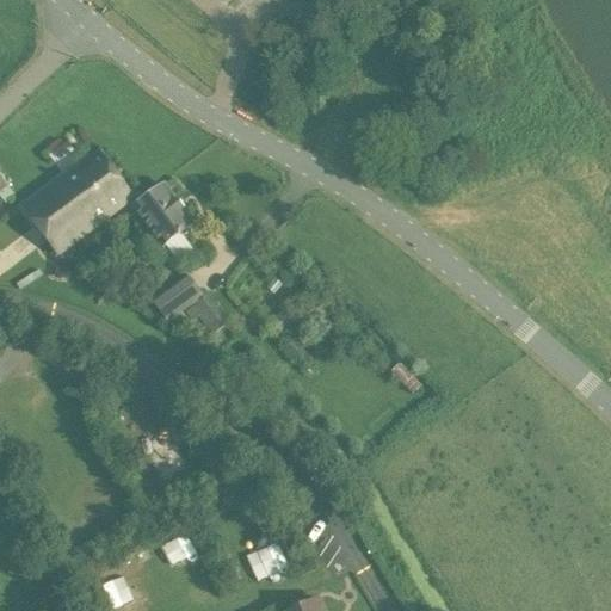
[(308,0),(316,11),(329,0),(308,0)]
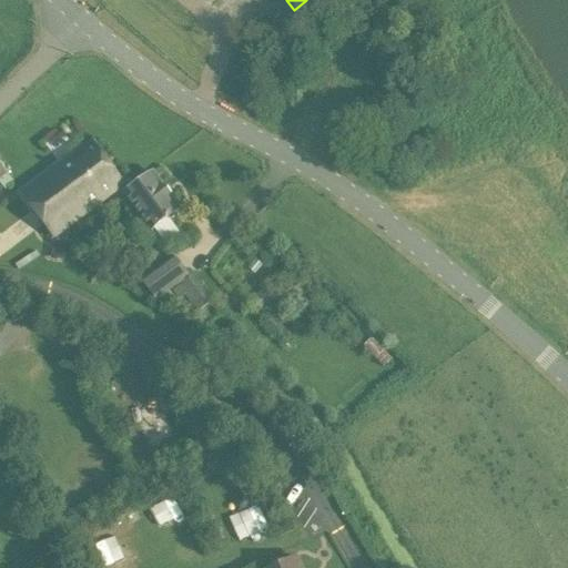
[(54,239),(124,185),(92,142),(22,195),(54,239)]
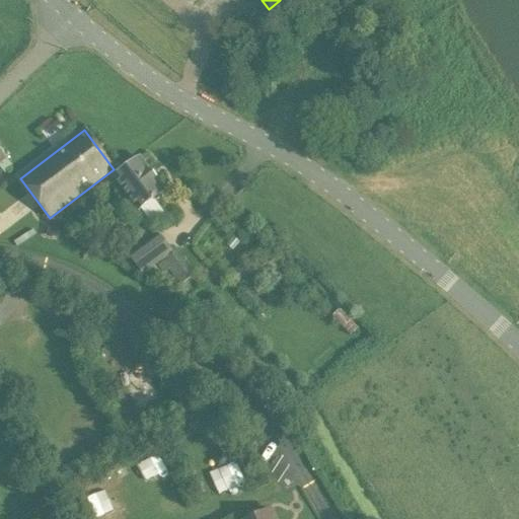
[(0,148),(0,166),(4,172),(13,165),(6,158),(0,148)]
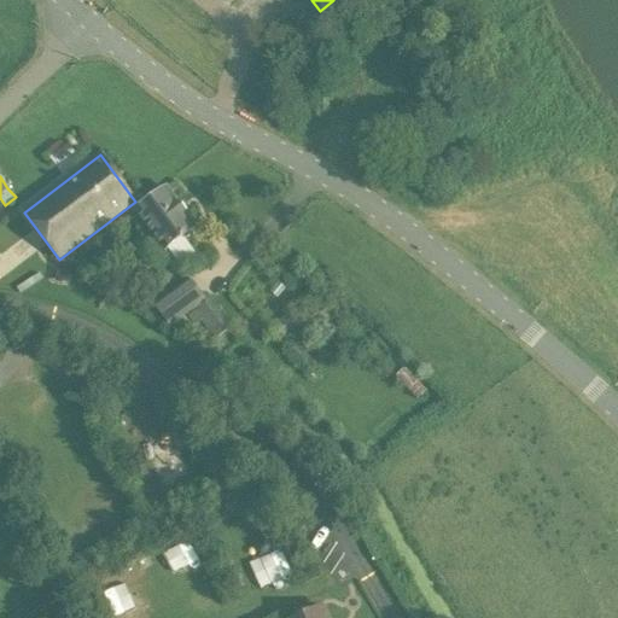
[(165,252),(197,228),(194,225),(194,221),(192,217),(188,216),(167,188),(135,213),(156,240),(147,246),(153,255),(162,249),(165,252)]
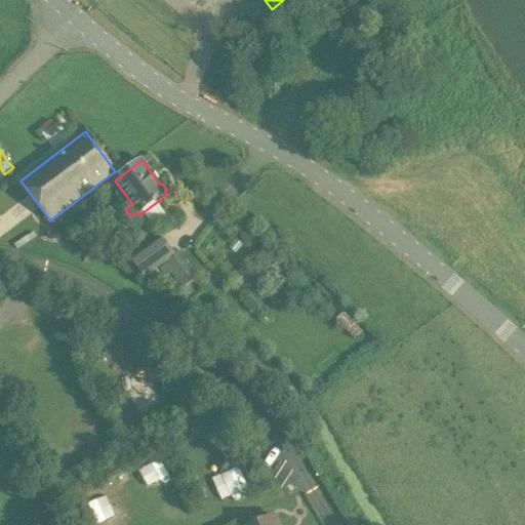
[(48,224),(48,234),(59,235),(61,225),(48,224)]
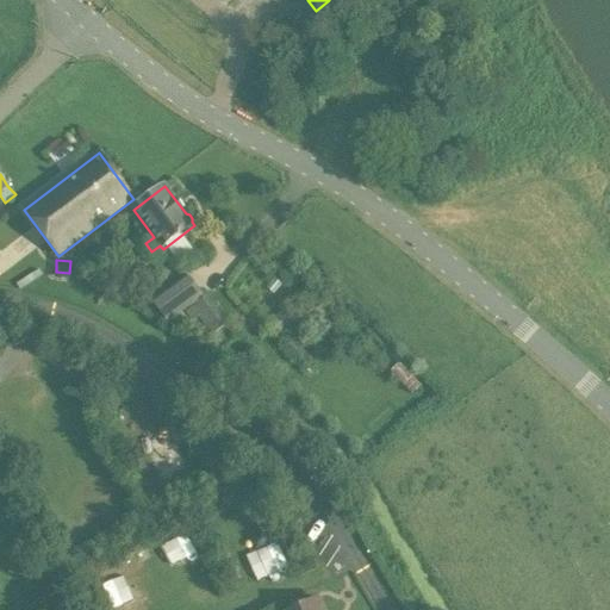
[(39,271),(17,285),(20,291),(43,277),(39,271)]
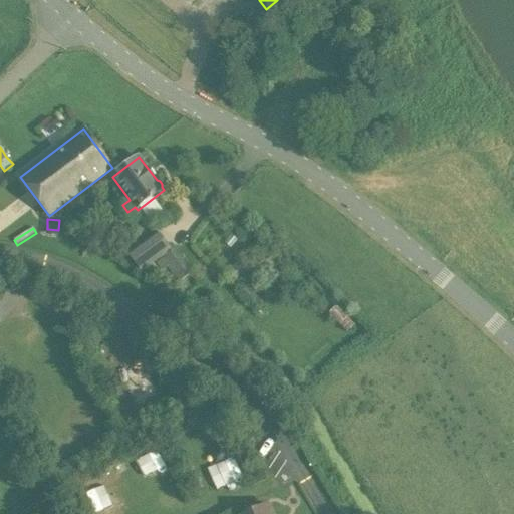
[(143,272),(170,251),(156,233),(127,254),(143,272)]
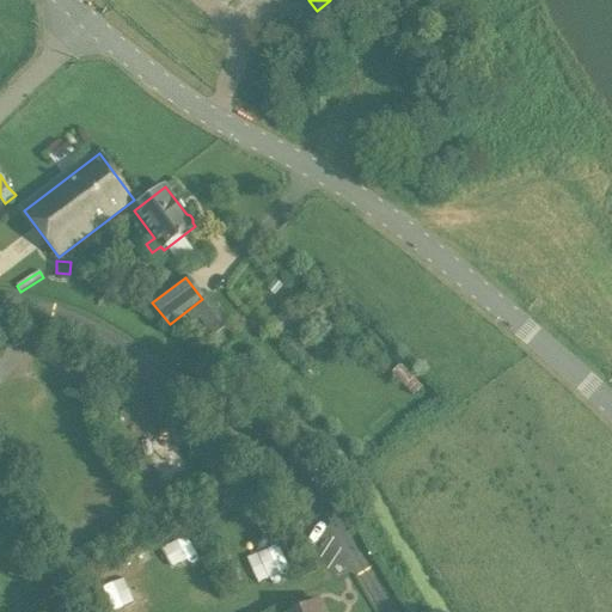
[(399,366),(392,374),(414,396),(422,389),(399,366)]
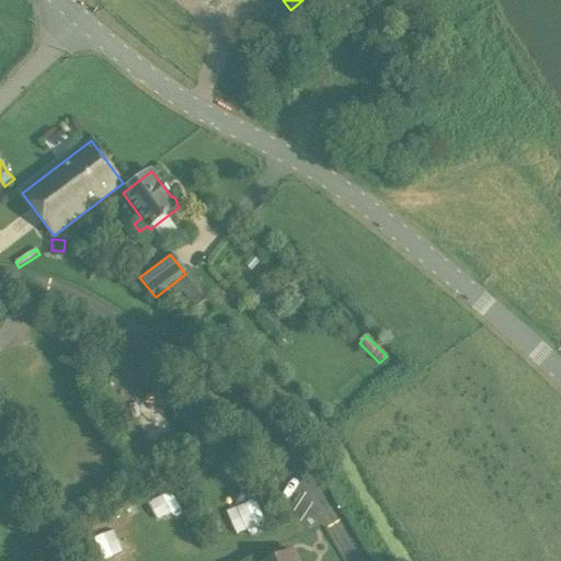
[(155,510),(164,521),(178,508),(167,497),(155,510)]
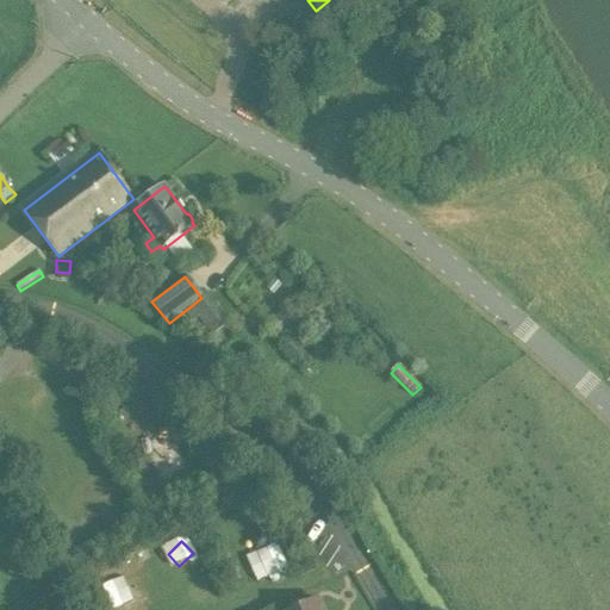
[(250,554),(256,579),(288,572),(281,546),(250,554)]
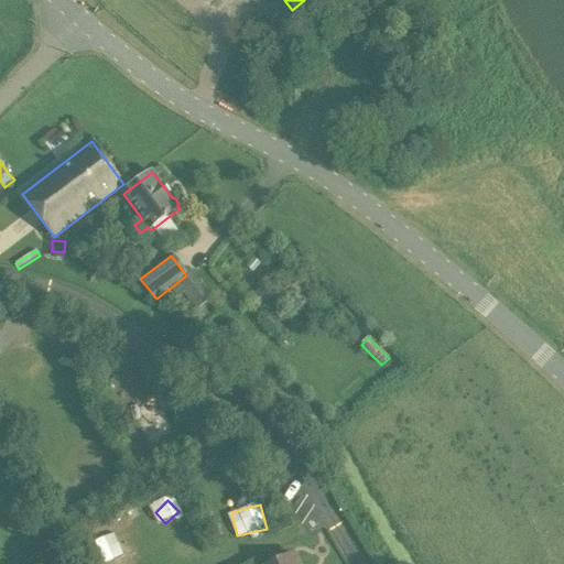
[(192,523),(171,531),(181,556),(202,549),(192,523)]
